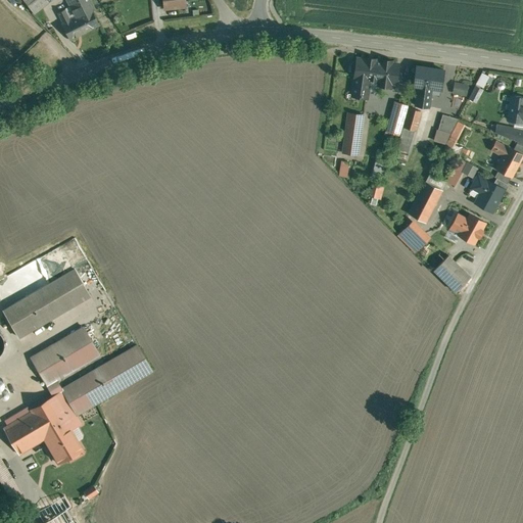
[(25,0),(35,12),(50,0),(25,0)]
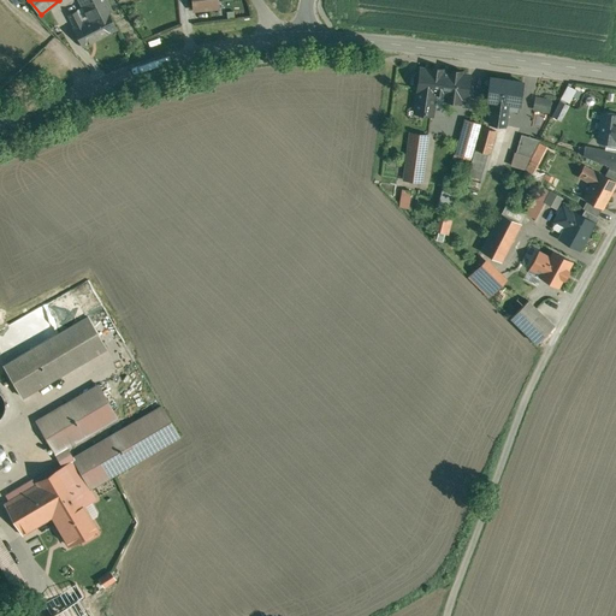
[(112,10),(106,0),(82,0),(92,18),(108,10),(108,11),(112,10)]
